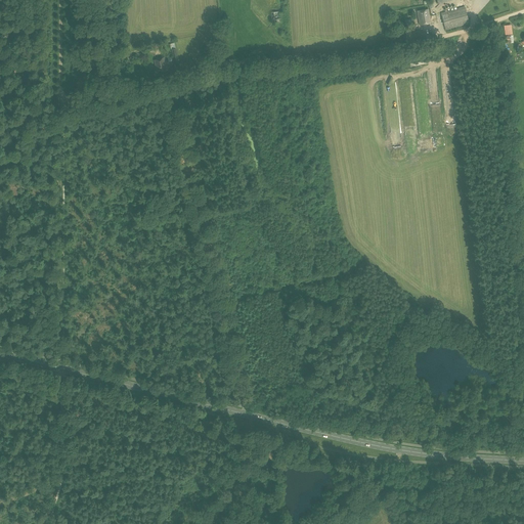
[(441,13),(445,31),(470,24),(465,6),(448,10),(448,11),(441,13)]
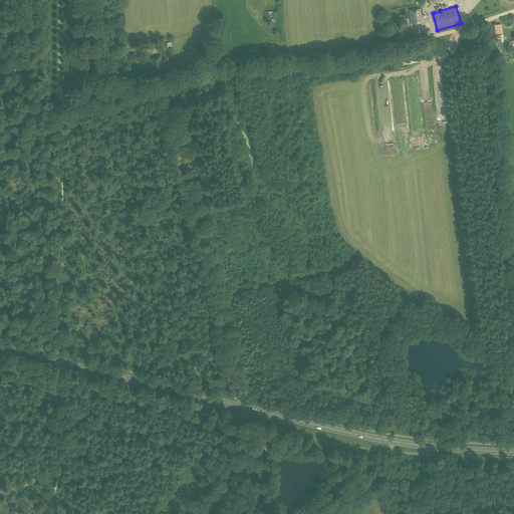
[(409,11),(412,24),(423,22),(420,9),(409,11)]
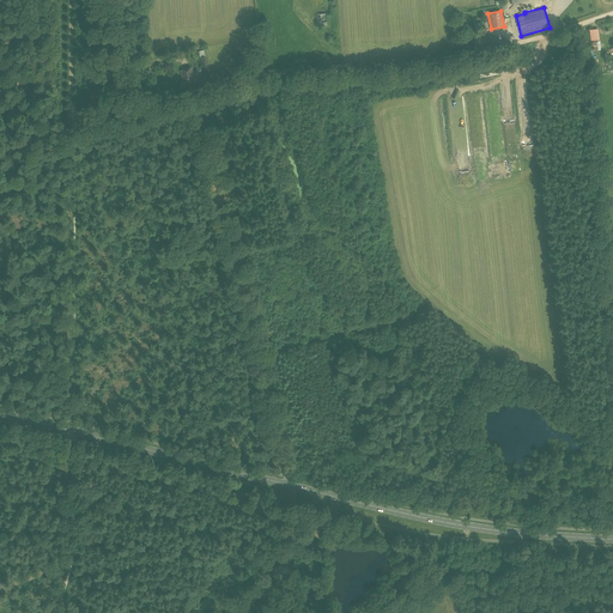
[(317,14),(319,26),(328,25),(328,13),(317,14)]
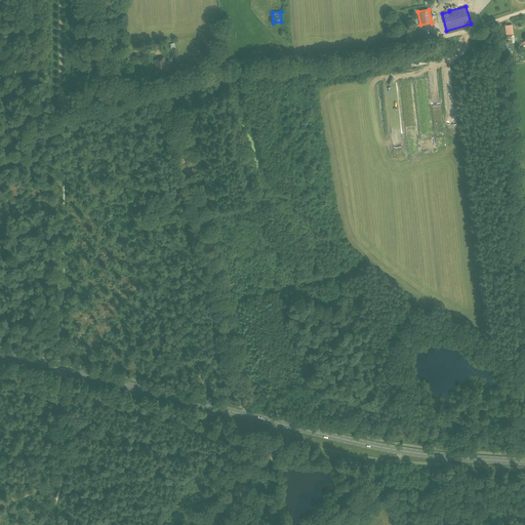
[(506,36),(508,36),(508,35),(514,35),(515,35),(515,31),(513,31),(512,25),(505,26),(506,36)]
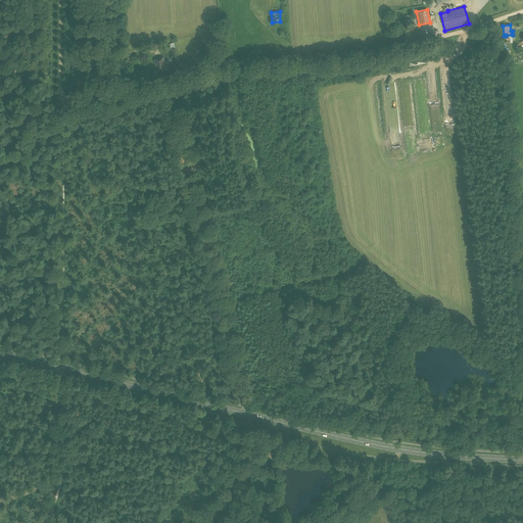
[(408,32),(410,41),(422,39),(420,30),(408,32)]
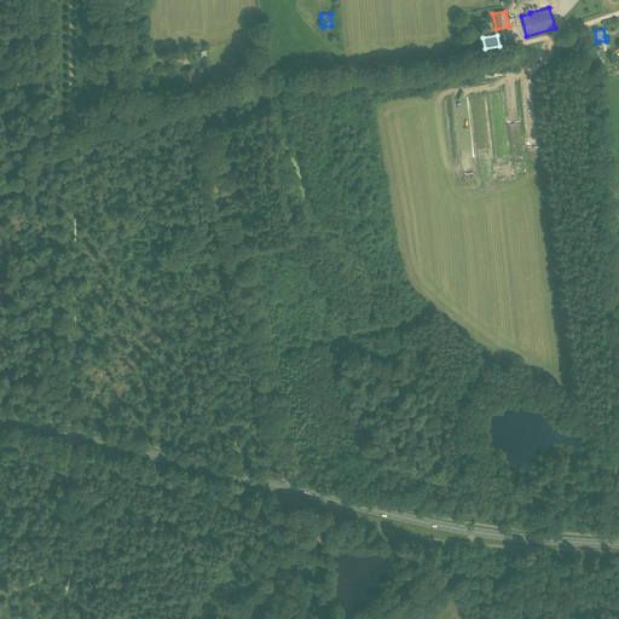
[(201,52),(207,76),(213,75),(207,51),(201,52)]
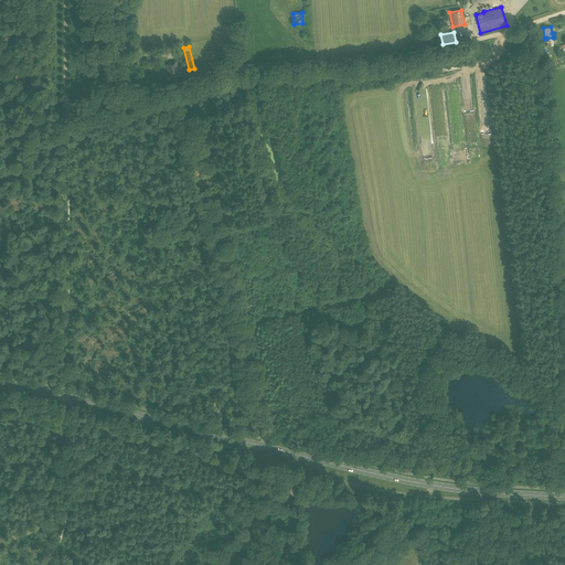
[(167,64),(170,78),(181,75),(178,61),(167,64)]
